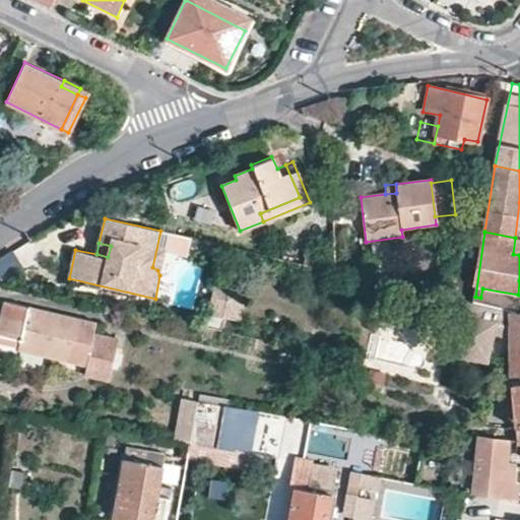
[(229,318),(236,284),(220,280),(212,314),(229,318)]
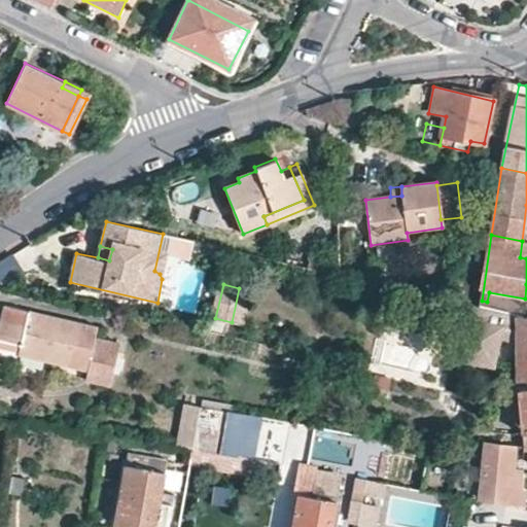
[(526,300),(526,299),(525,299),(489,292),(487,302),(482,301),(481,307),(524,317),(526,300)]
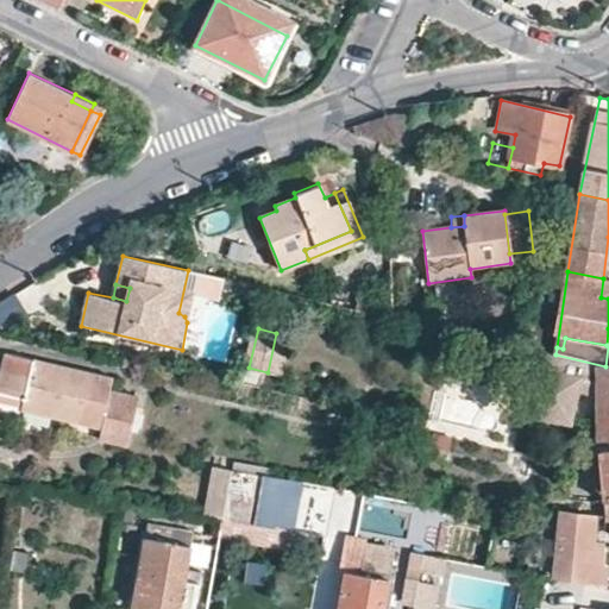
[(556,355),(542,352),(539,369),(538,369),(528,412),(571,421),(578,389),(601,395),(601,419),(601,429),(601,450),(608,449),(608,366),(606,366),(556,355)]
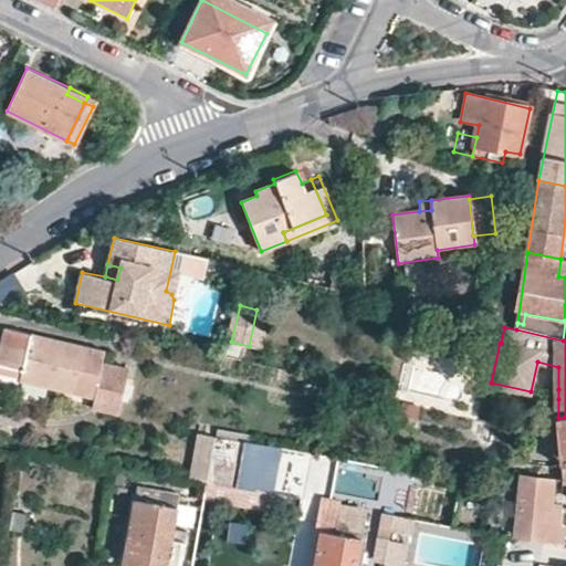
[(95,395),(104,350),(6,329),(0,353),(0,366),(22,371),(20,379),(20,380),(50,388),(51,385),(95,395)]
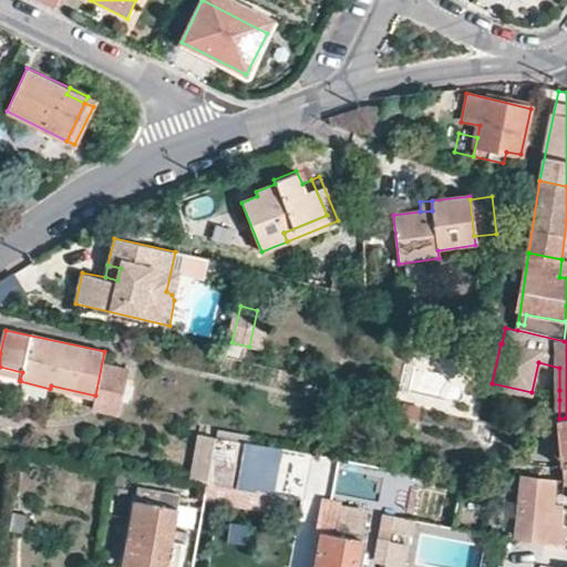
[(0,375),(20,380),(22,372),(0,367),(0,375)]
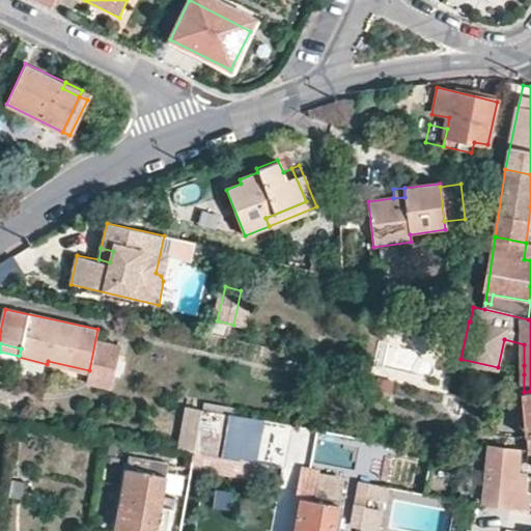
[(233,415),(203,409),(199,428),(230,434),(233,415)]
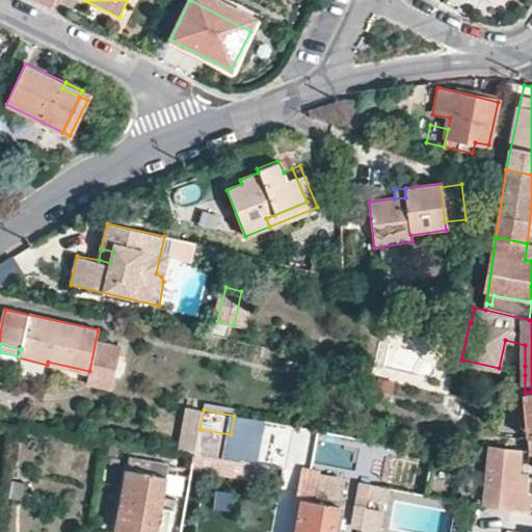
[(238,418),(230,454),(284,466),(286,456),(307,461),(313,434),(238,418)]
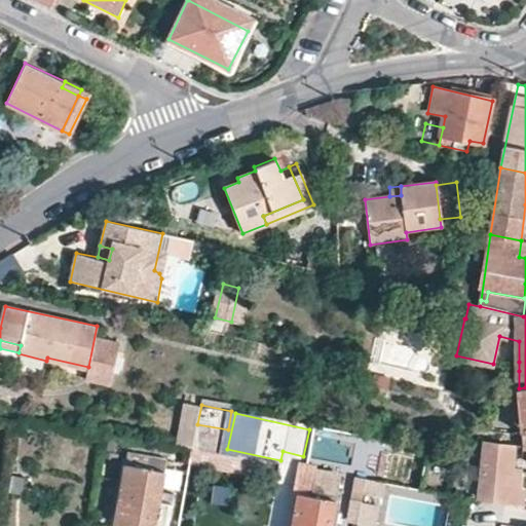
[(228,429),(197,424),(193,447),(223,453),(228,429)]
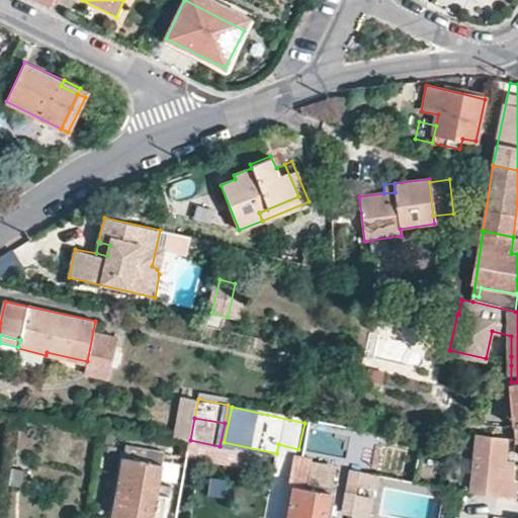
[(453,443),(460,434),(455,430),(448,440),(453,443)]
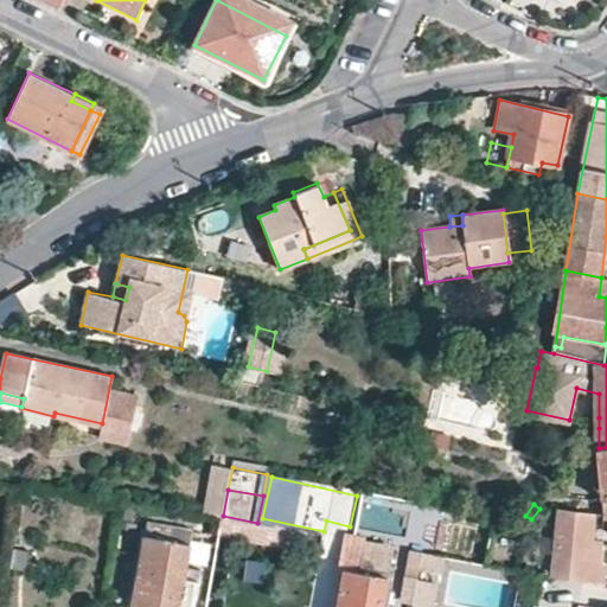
[(557,530),(553,575),(586,581),(590,543),(593,513),(560,509),(558,521),(557,530)]
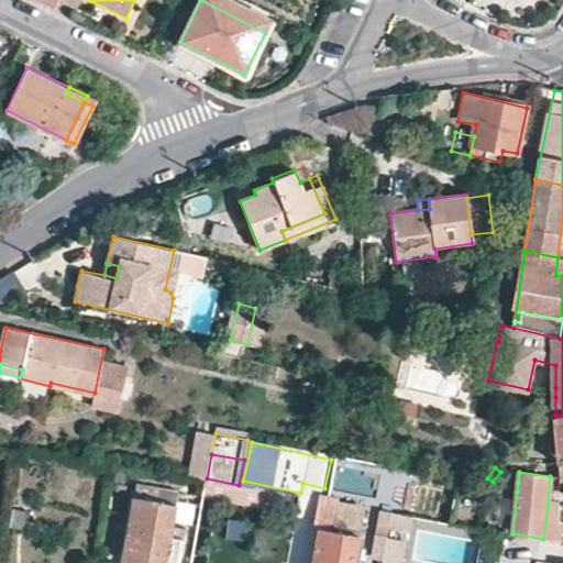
[(136,562),(165,562),(177,505),(135,498),(124,561),(136,562)]
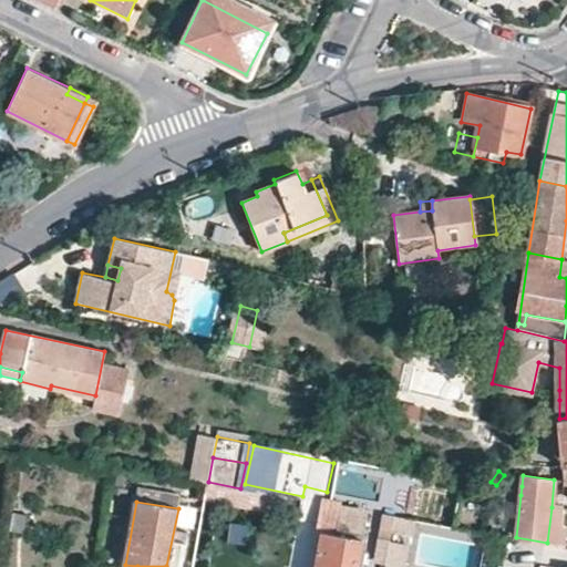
[(368,512),(328,505),(322,534),(363,540),(368,512)]
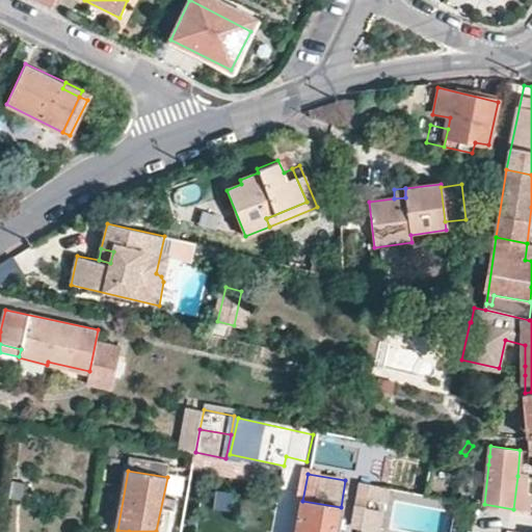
[(452,475),(450,483),(459,477),(452,475)]
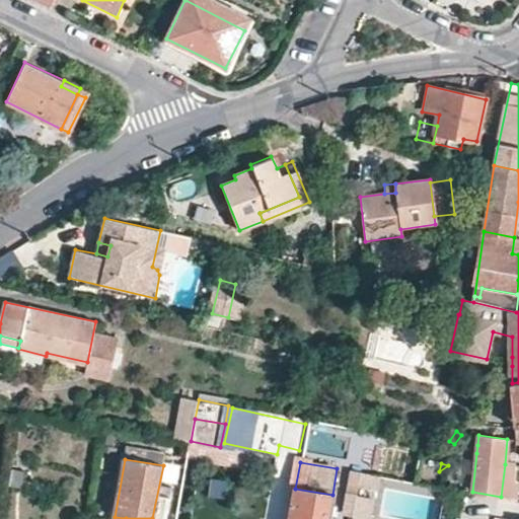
[(505,464),(501,497),(513,498),(516,466),(505,464)]
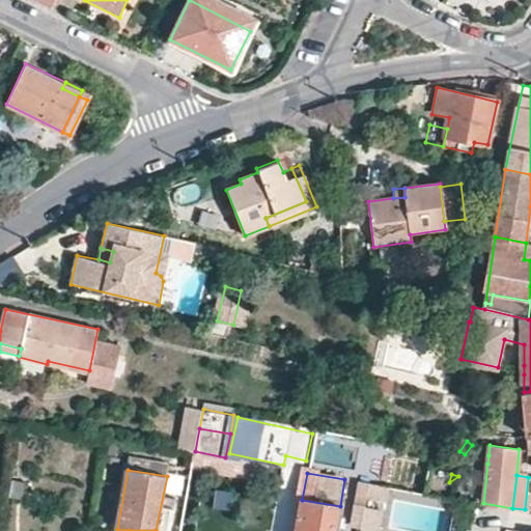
[(350,530),(380,530),(388,488),(358,483),(350,530)]
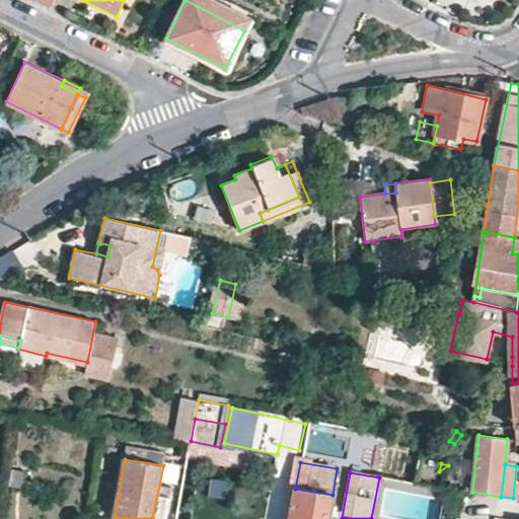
[(327,518),(332,495),(295,489),(290,518),(327,518)]
